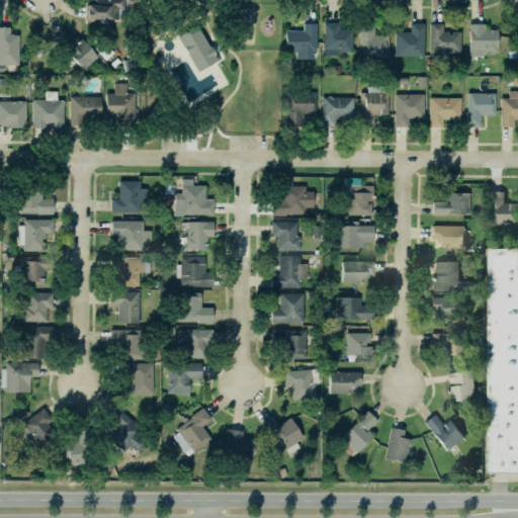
[(84,3),(83,16),(85,16),(85,17),(100,18),(100,15),(105,16),(105,18),(115,18),(116,7),(121,7),(121,0),(93,0),(93,4),(84,3)]
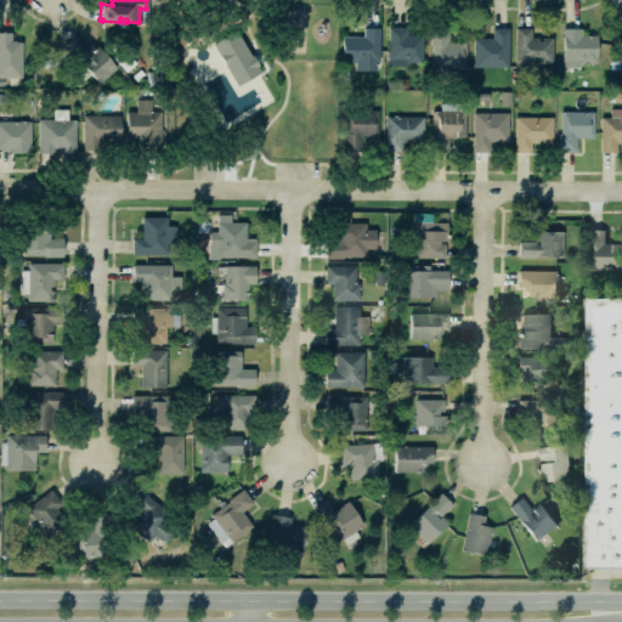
[(379,27),(363,27),(363,37),(343,37),(343,62),(356,62),(356,71),(379,71),(379,27)]
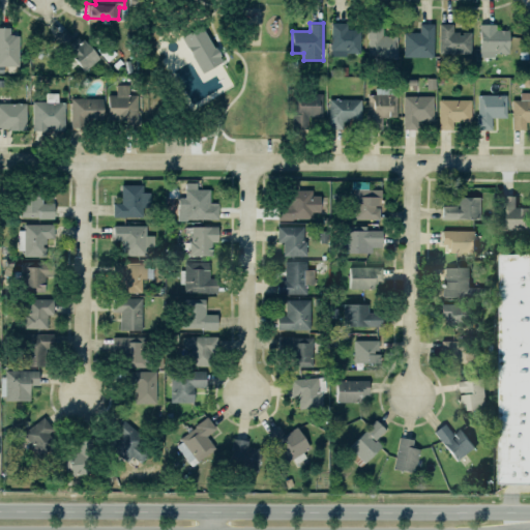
[(330,23),(331,55),(360,55),(360,28),(348,28),(348,23),(330,23)]
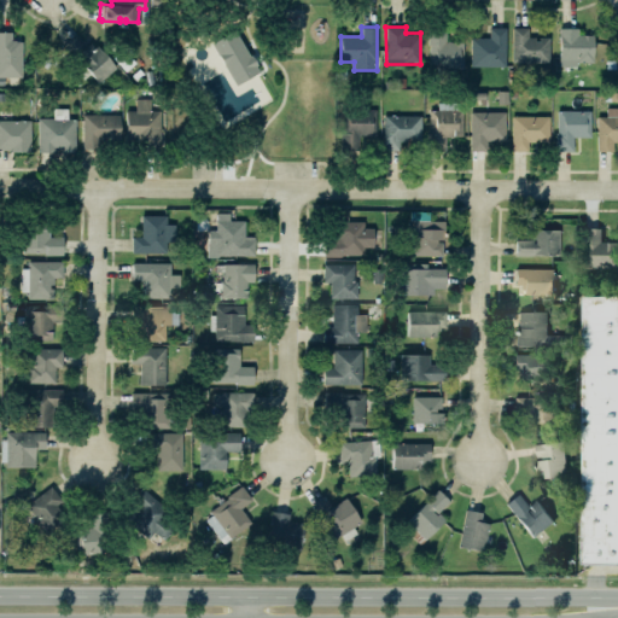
[(471,66),(507,66),(507,28),(489,27),(489,38),(471,38),(471,66)]
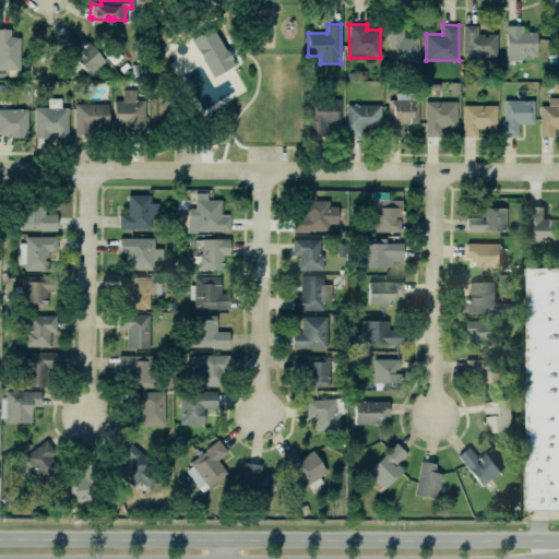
[(506,58),(536,58),(537,32),(523,32),(523,25),(507,25),(506,58)]
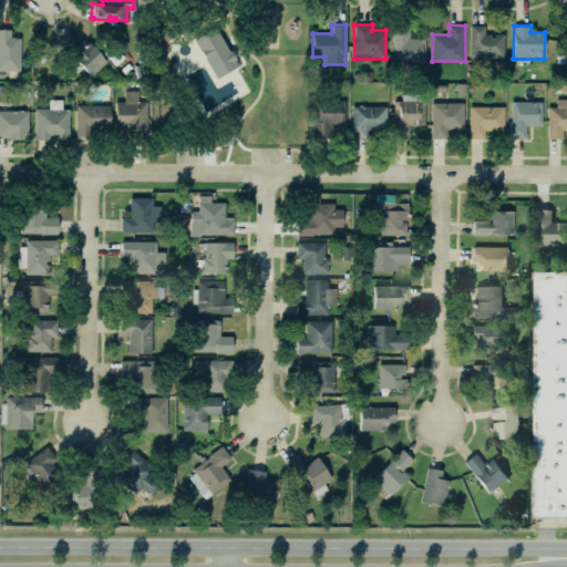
[(471,28),(471,63),(507,63),(507,37),(487,37),(486,27),(471,28)]
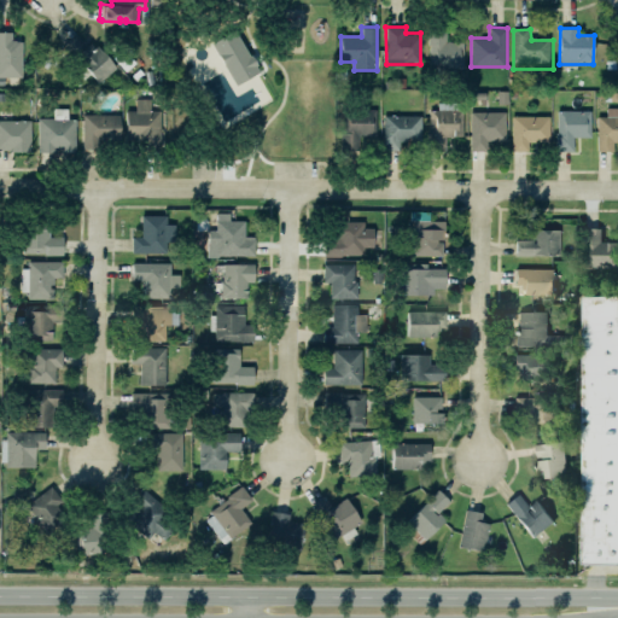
[(0,31),(9,31),(9,39),(12,39),(12,41),(19,40),(19,76),(0,76),(0,31)]
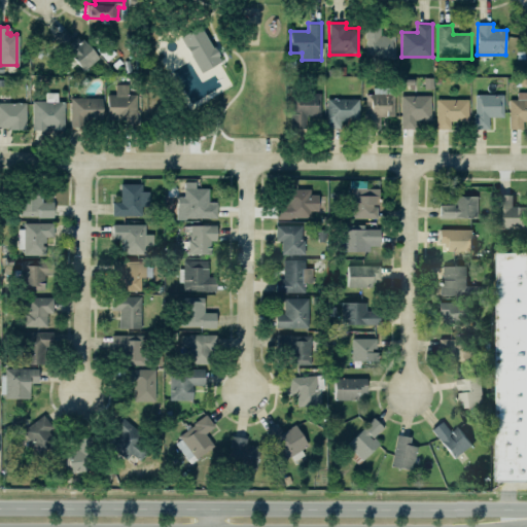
[(364,27),(364,62),(395,62),(395,38),(386,38),(386,28),(364,27)]
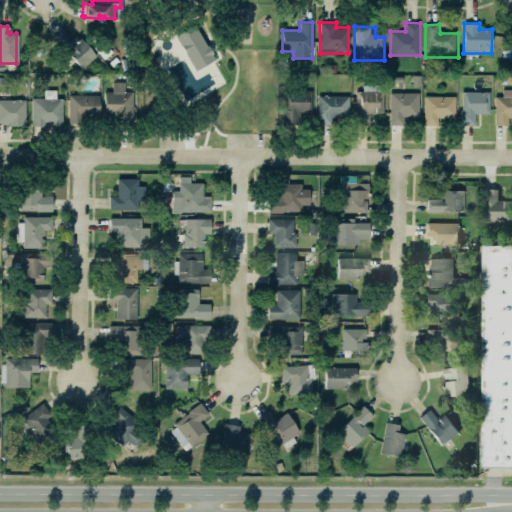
[(193,28),(202,44),(187,53),(178,37),(193,28)]
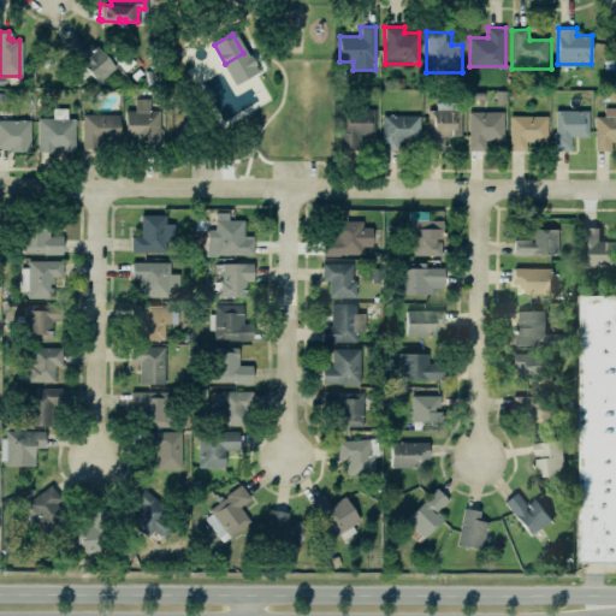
[(60,45),(72,35),(82,46),(87,41),(92,47),(94,45),(113,66),(95,81),(69,49),(61,55),(57,49),(61,46),(60,45)]
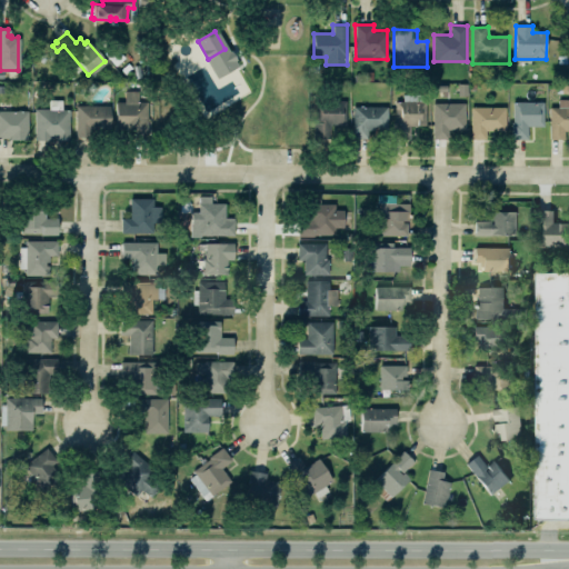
[(115,103),(126,103),(126,93),(140,93),(140,105),(149,105),(149,133),(133,133),(133,127),(115,127),(115,103)]
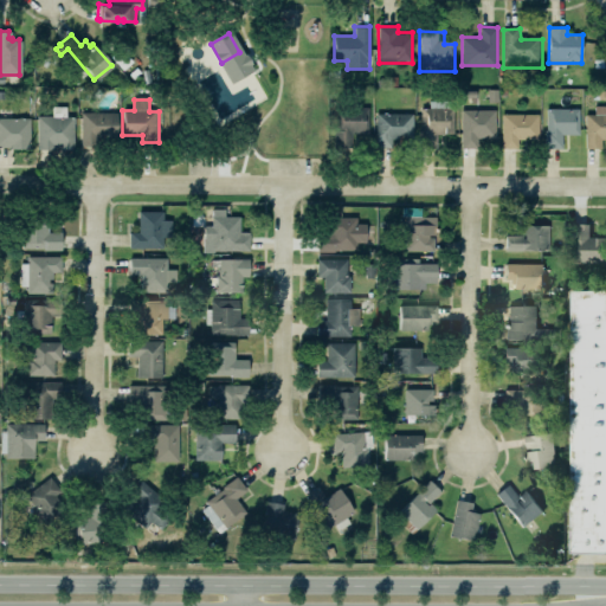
[(604,114),(605,114),(605,139),(599,139),(599,148),(582,148),(582,114),(592,114),(592,104),(604,105),(604,114)]
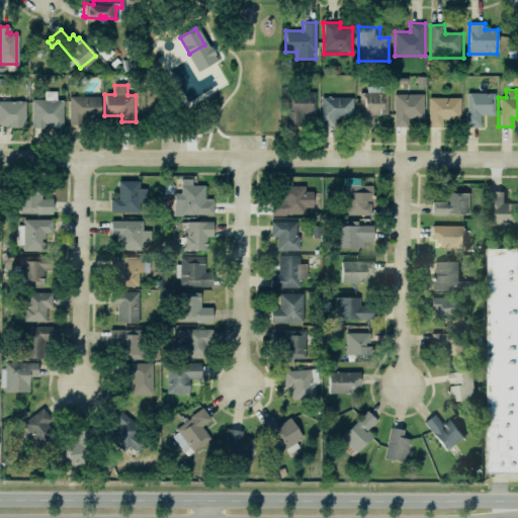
[(31,99),(32,128),(64,127),(63,99),(57,99),(56,91),(45,91),(45,98),(31,99)]
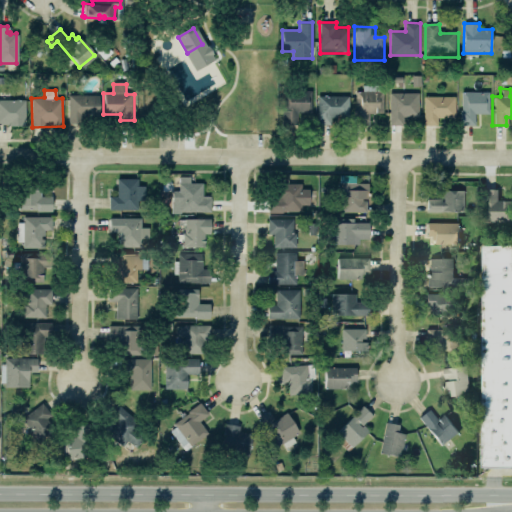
[(283,125),(299,125),(299,114),(312,113),(311,91),(285,92),(286,110),(282,110),(283,125)]
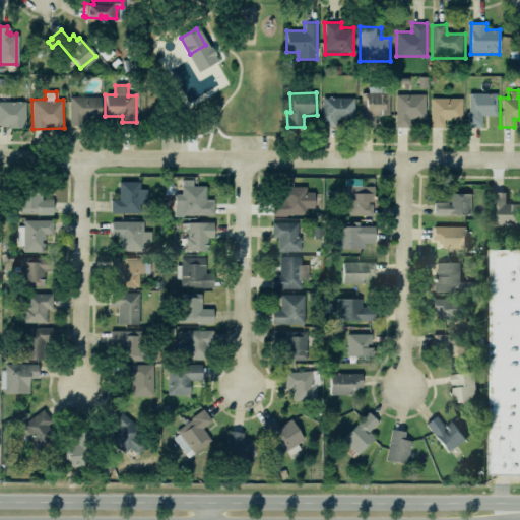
[(364,95),(365,130),(379,130),(379,123),(392,122),(391,94),(364,95)]
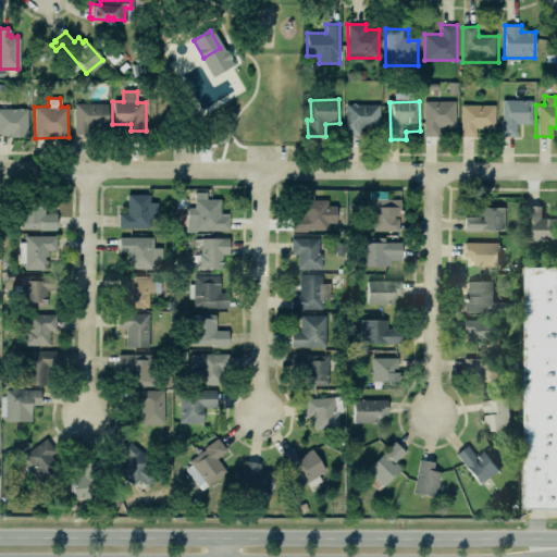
[(108,103),(75,102),(74,135),(88,136),(88,128),(108,128),(108,103)]
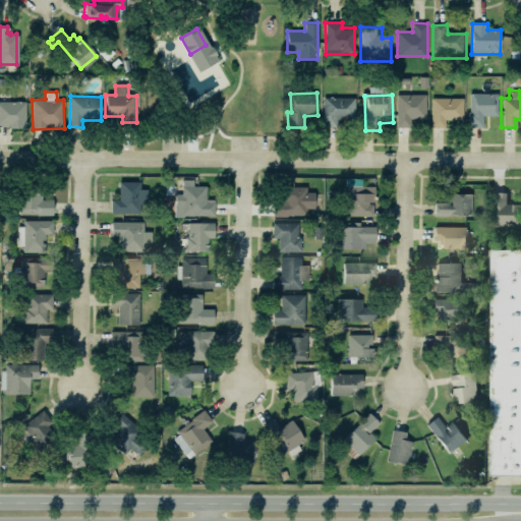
[(469,96),(499,97),(498,120),(486,120),(486,130),(468,130),(469,96)]
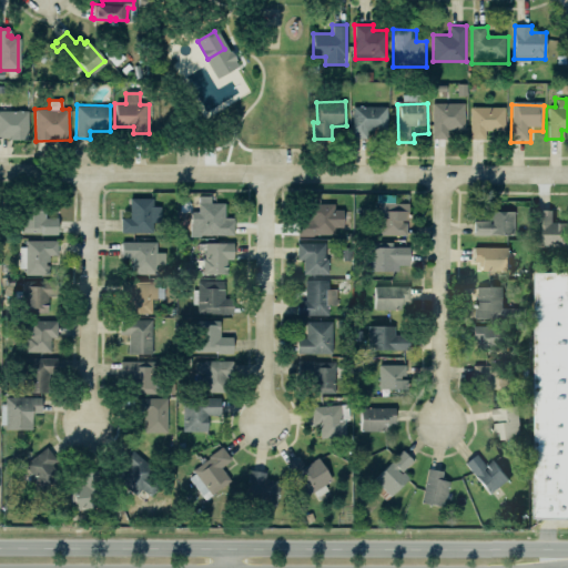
[(351,105),(351,138),(365,138),(365,129),(372,129),(372,125),(375,125),(375,129),(384,129),(384,105),(351,105)]
